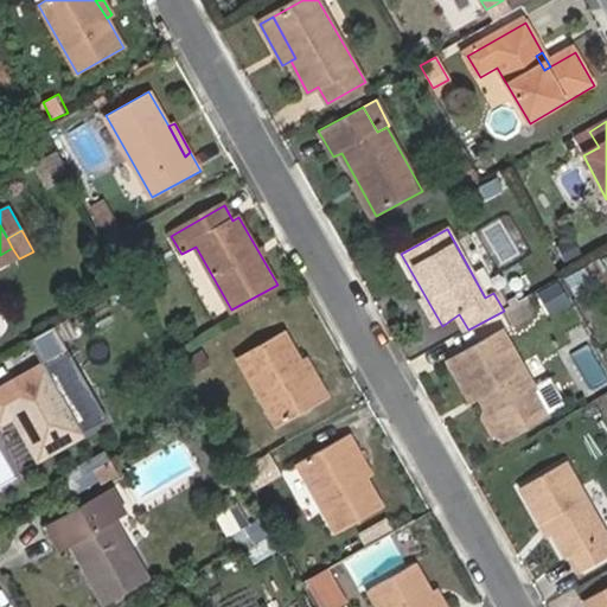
[(0,269),(19,259),(12,248),(0,255),(0,269)]
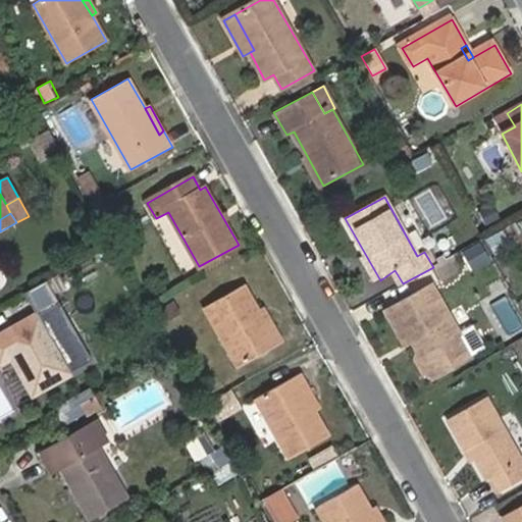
[(269,331),(259,312),(244,284),(204,307),(239,367),(283,342),(275,328),(269,331)]
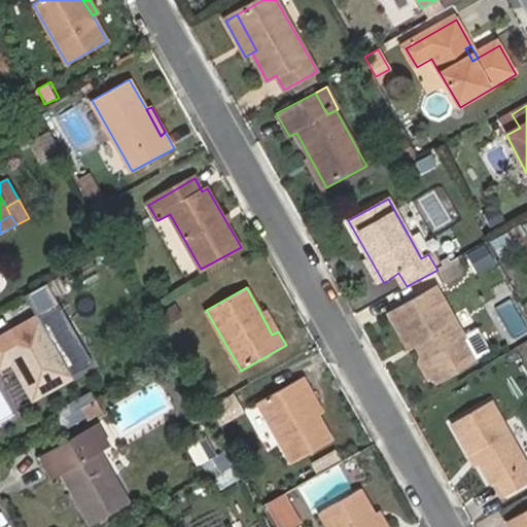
[(421,354),(438,383),(473,361),(460,339),(464,337),(436,287),(390,313),(411,348),(415,344),(421,341),(423,345),(421,354)]
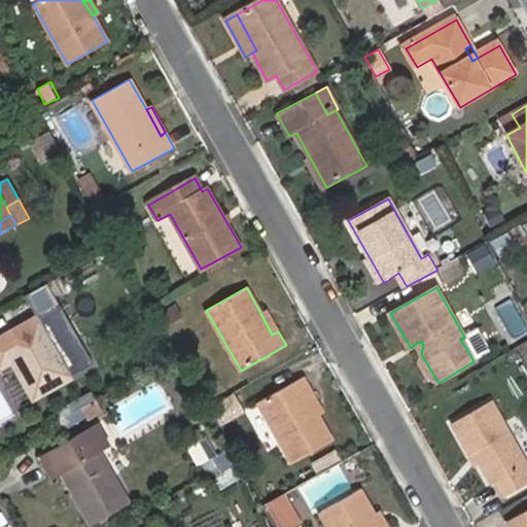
[(526,329),(515,296),(496,304),(510,340),(526,332),(526,329)]
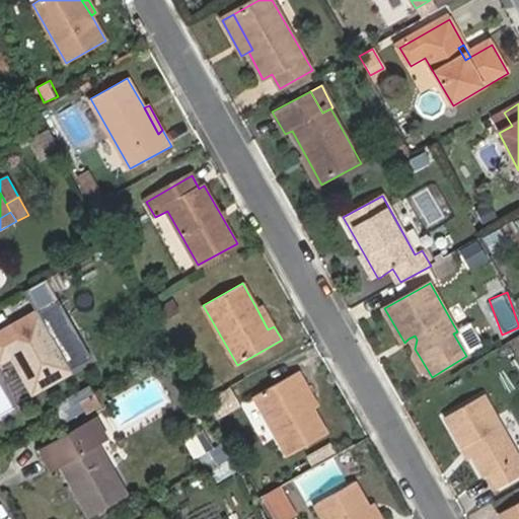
[(264,308),(257,310),(268,329),(274,326),(264,308)]
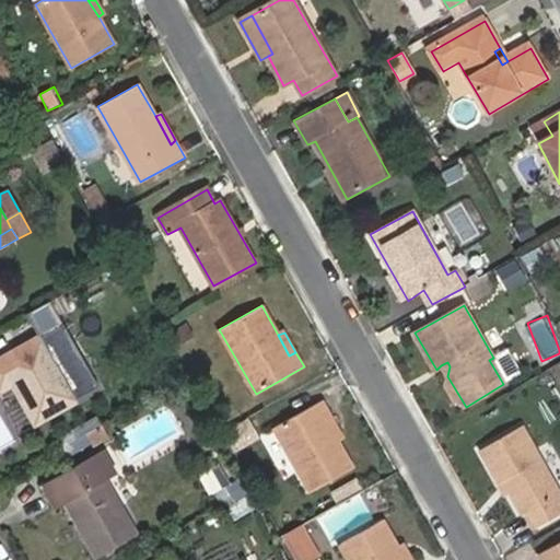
[(0,358),(0,392),(12,385),(35,426),(97,391),(80,361),(61,372),(42,336),(0,358)]
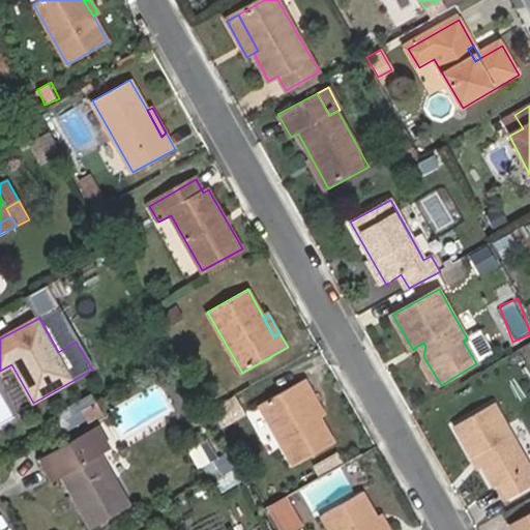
[(472,333),(481,358),(494,354),(486,329),(472,333)]
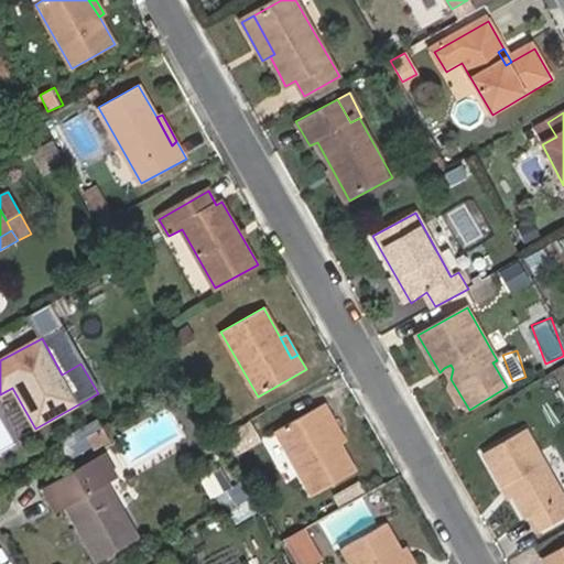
[(459,403),(469,410),(451,379),(448,386),(459,403)]
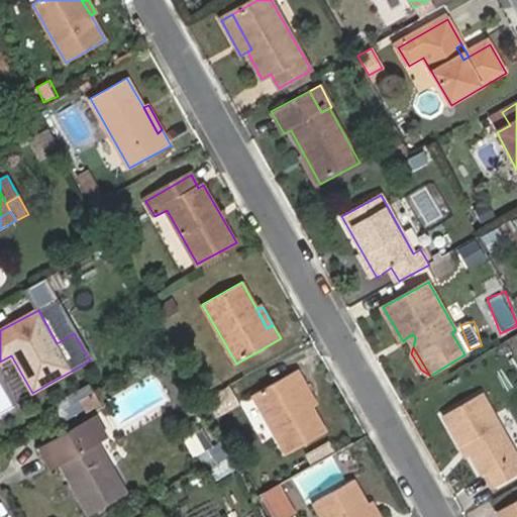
[(301,387),(305,385),(298,371),(254,394),(287,452),(326,431),(310,405),(301,387)]
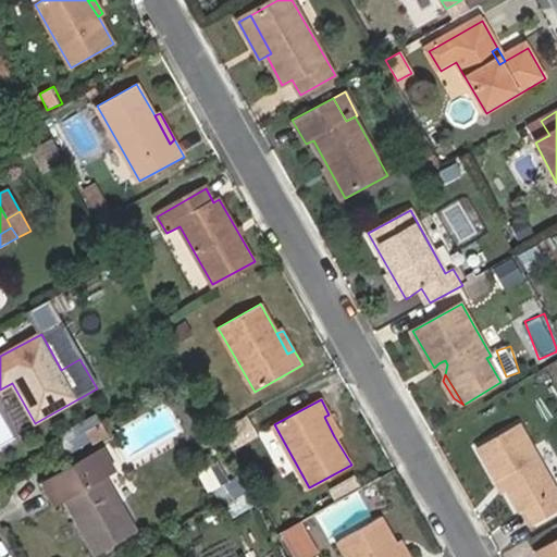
[(339,434),(329,415),(324,417),(334,436),(339,434)]
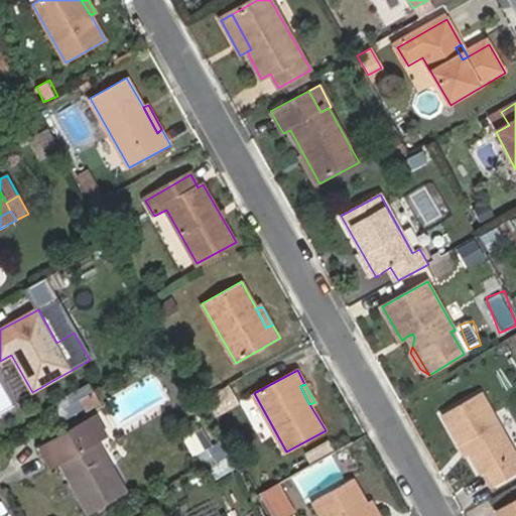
[(226,385),(203,398),(212,413),(234,401),(226,385)]
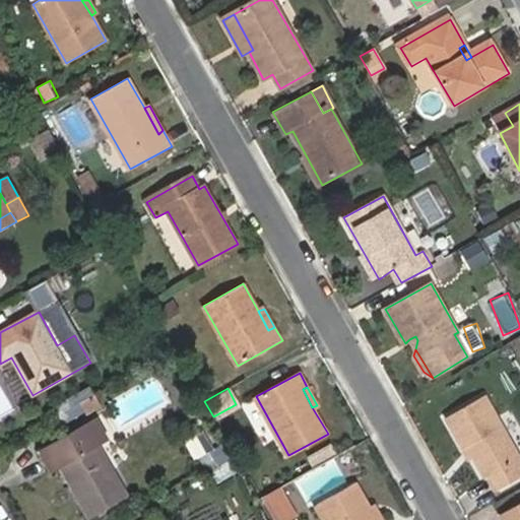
[(86,413),(100,405),(93,396),(80,404),(86,413)]
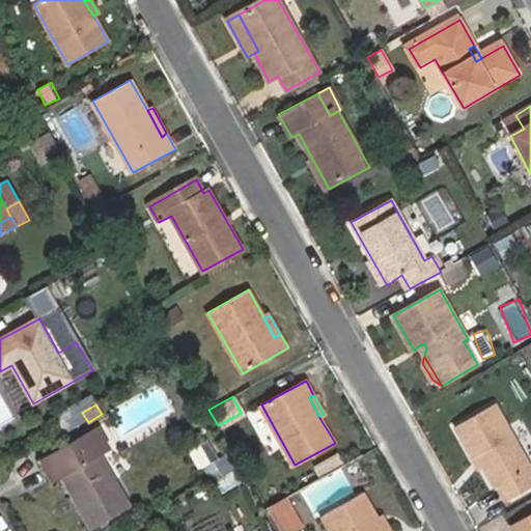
[(479,455),(482,464),(496,485),(500,483),(508,499),(530,485),(530,469),(495,406),(456,427),(473,457),(479,455)]
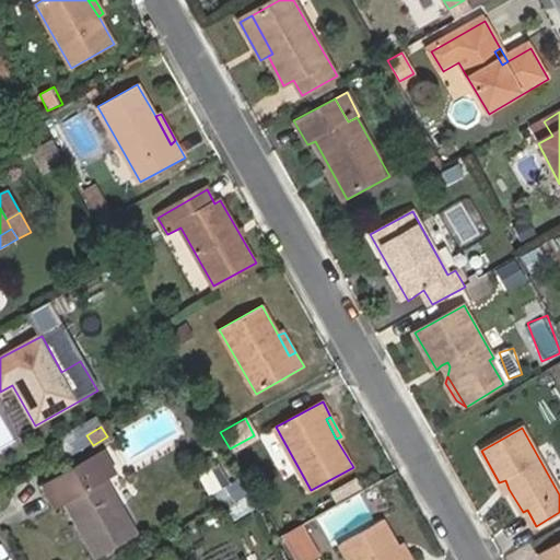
[(103,451),(43,485),(56,509),(66,503),(95,557),(137,534),(106,480),(116,476),(103,451)]
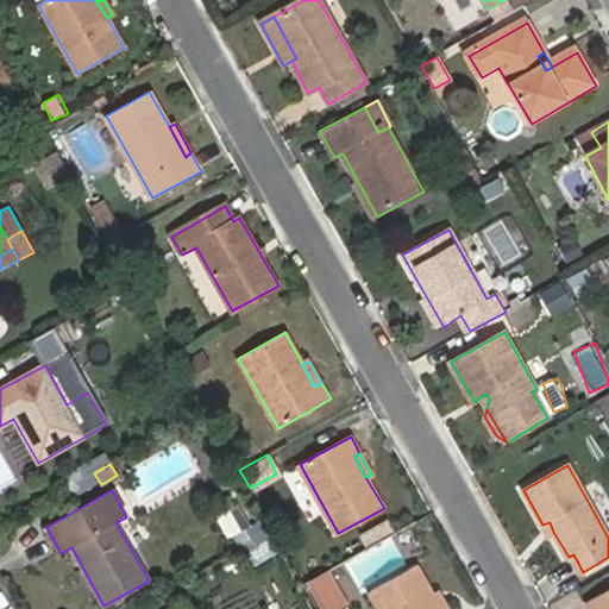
[(548,534),(553,532),(550,522),(542,525),(548,534)]
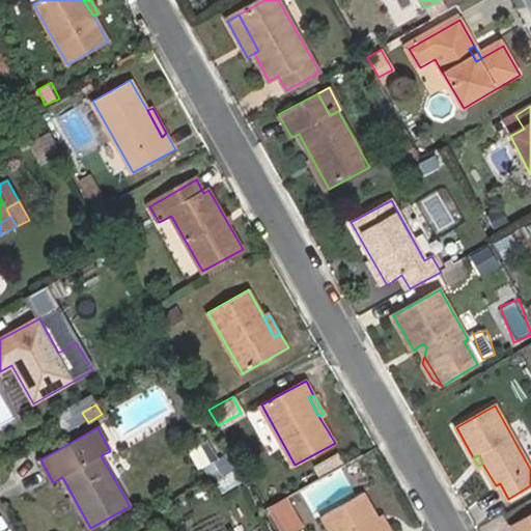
[(384,530),(376,518),(363,493),(324,514),(332,530),(384,530)]
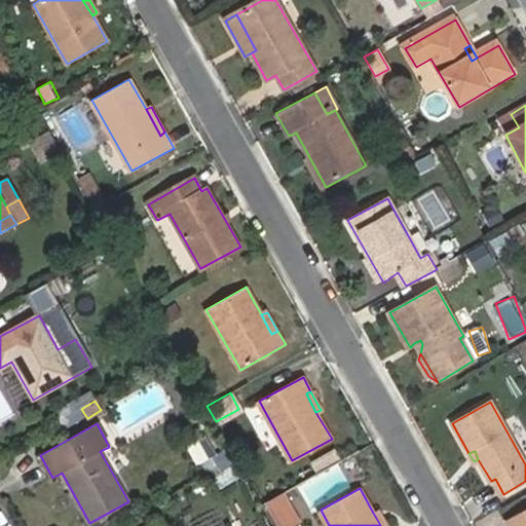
[(386,525),(379,511),(373,513),(380,525),(386,525)]
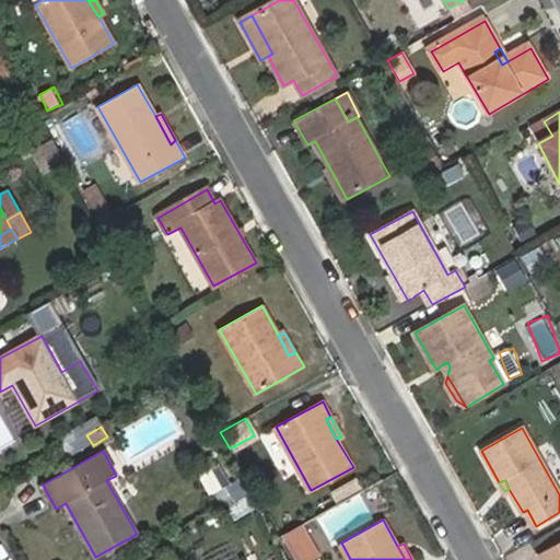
[(559,559),(559,546),(544,556),(546,559),(559,559)]
